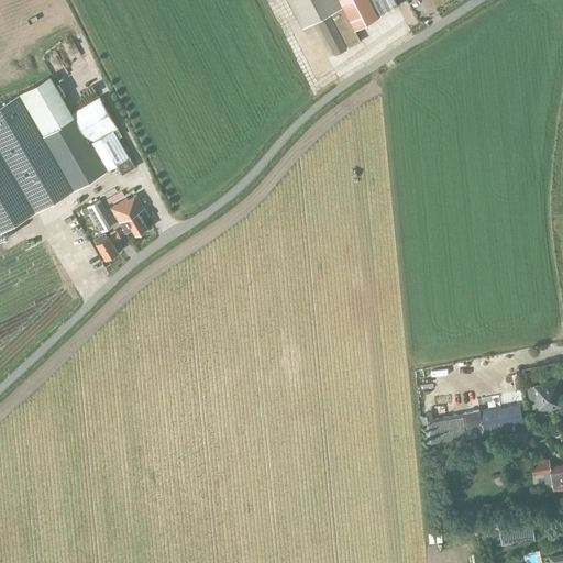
[(247,0),(271,45),(302,29),(342,8),(343,9),(331,15),(349,48),(361,42),(354,31),(379,18),(378,17),(397,7),(394,0),(247,0)]
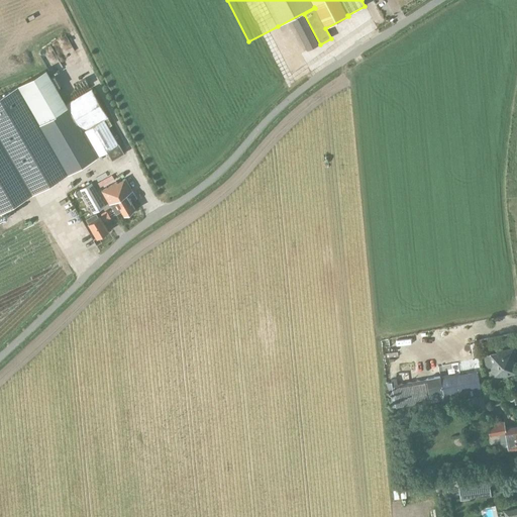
[(292,22),(307,52),(318,45),(303,16),(292,22)]
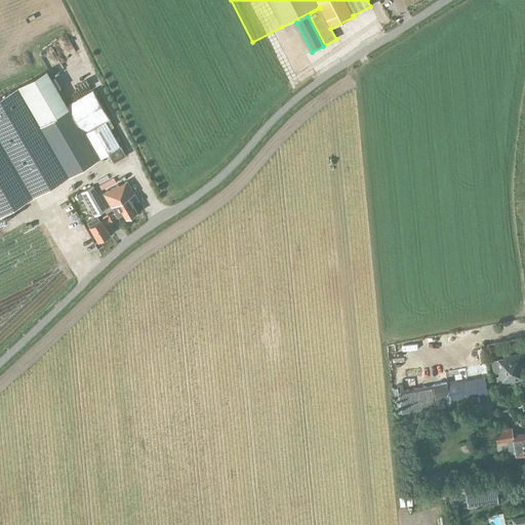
[(46,71),(0,97),(0,216),(97,160),(69,110),(67,106),(46,71)]
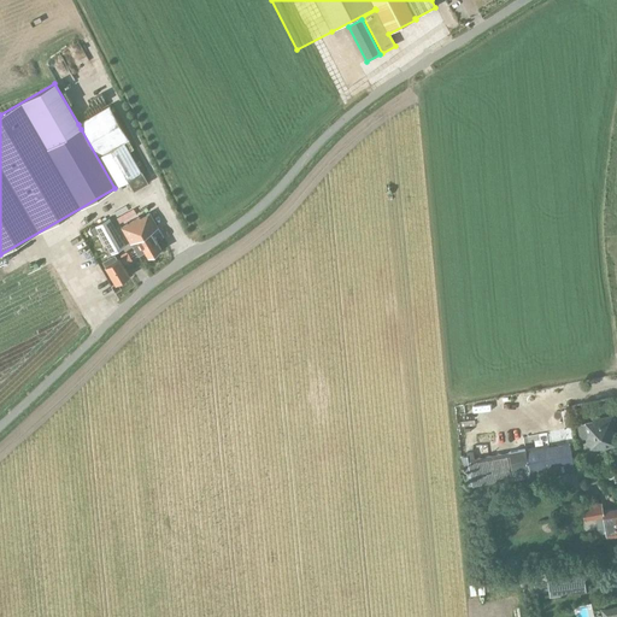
[(109,107),(78,124),(81,129),(115,188),(128,210),(140,203),(153,195),(129,153),(133,151),(128,141),(118,124),(109,107)]
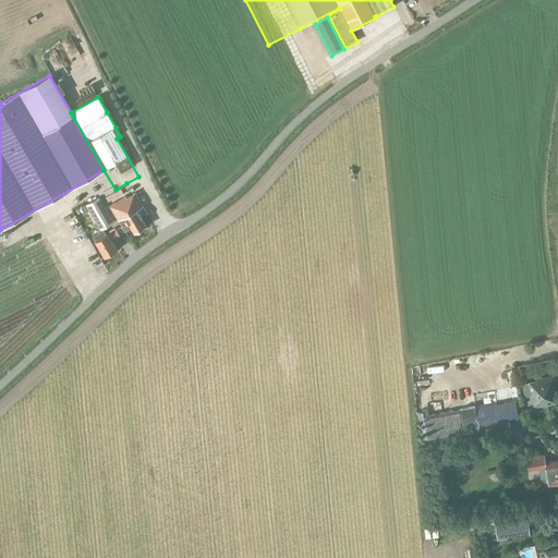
[(132,229),(134,233),(146,227),(137,210),(145,207),(136,192),(110,206),(118,221),(119,221),(125,232),(132,229)]
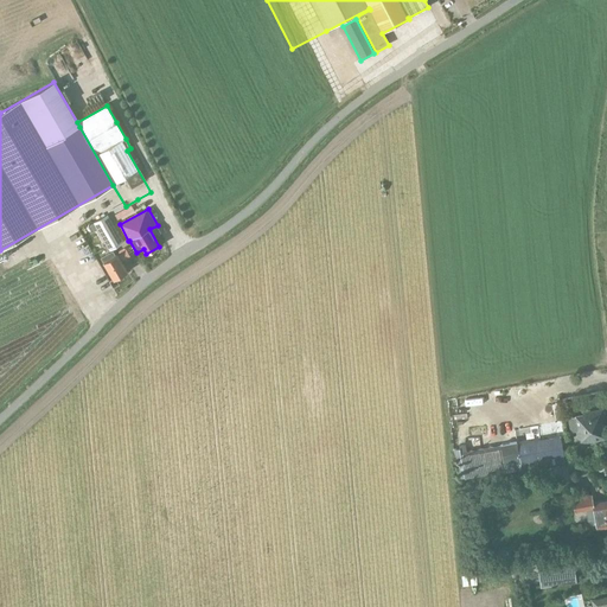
[(94,223),(109,251),(123,243),(107,215),(94,223)]
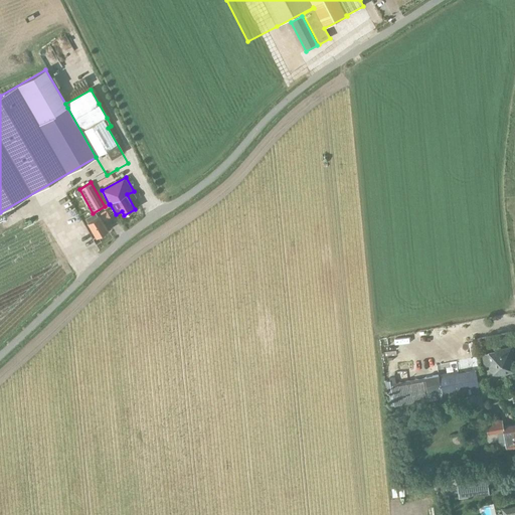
[(87,218),(89,222),(97,236),(109,230),(103,222),(110,218),(107,212),(100,215),(99,216),(97,212),(87,218)]
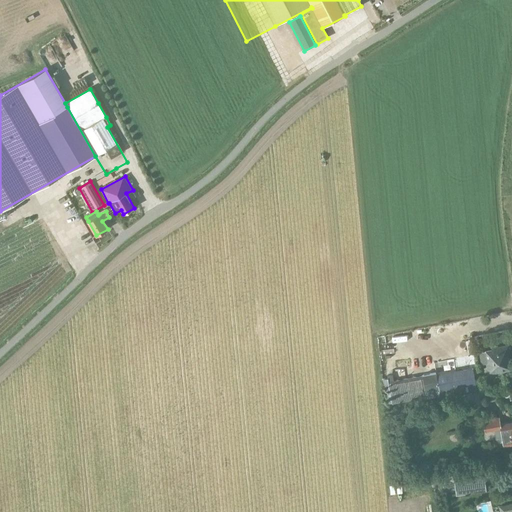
[(481,364),(487,363),(488,374),(511,370),(507,345),(491,348),(491,349),(479,352),(481,364)]
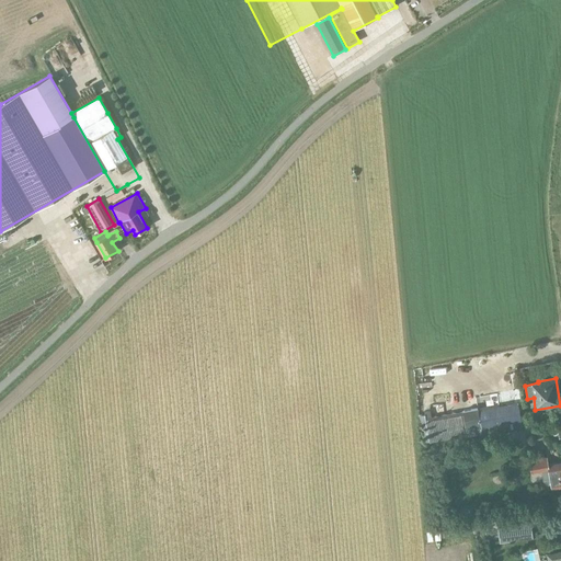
[(477,408),(462,411),(464,414),(467,431),(467,435),(468,437),(522,427),(521,421),(519,413),(518,404),(478,412),(477,408)]
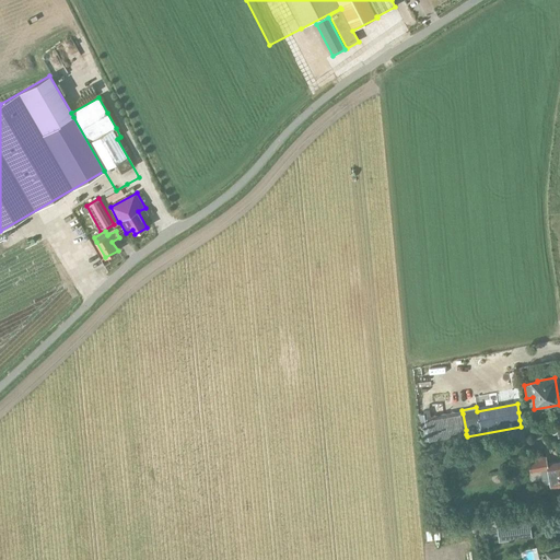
[(424,413),(419,415),(422,442),(464,434),(466,434),(466,430),(463,413),(426,420),(424,418),(424,413)]
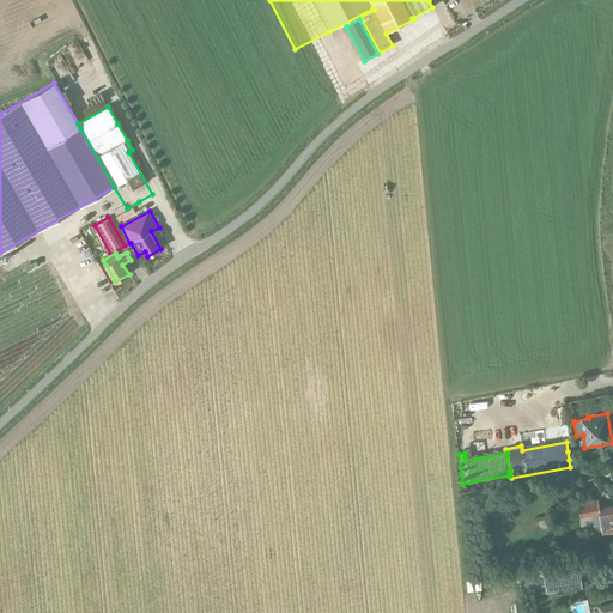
[(590,502),(578,503),(581,517),(592,515),(595,535),(612,533),(612,532),(612,505),(602,508),(599,508),(598,501),(590,502)]
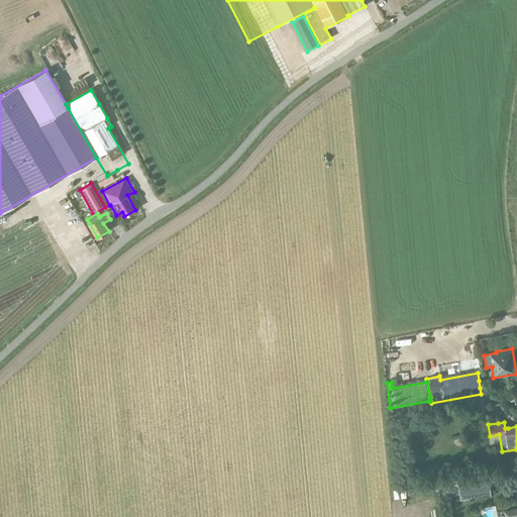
[(488,478),(458,482),(460,500),(491,496),(488,478)]
